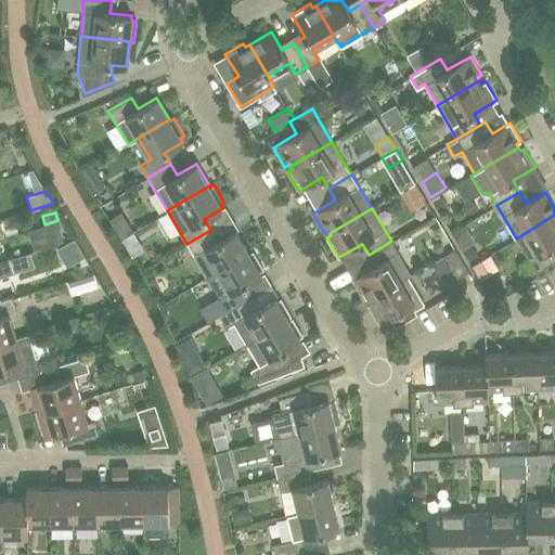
[(554,215),(516,239),(536,272),(554,260),(554,250),(552,246),(554,244),(554,215)]
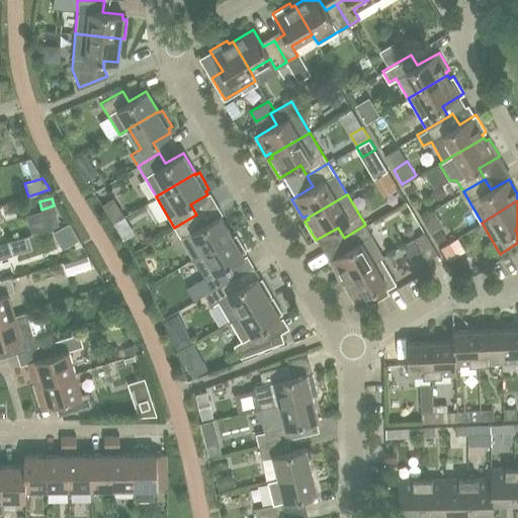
[(196,214),(174,228),(193,258),(202,253),(232,236),(220,214),(202,226),(196,214)]
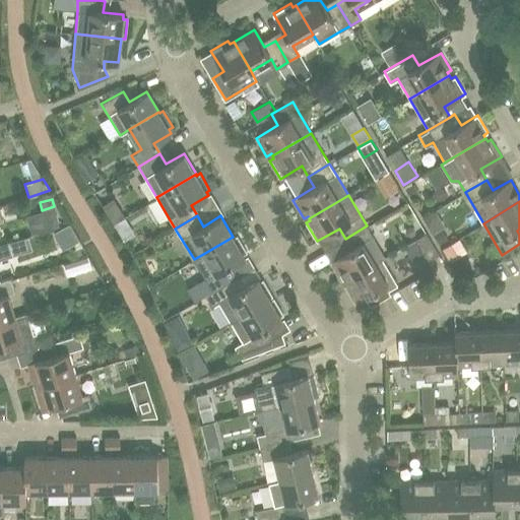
[(58,231),(67,246),(78,239),(69,224),(58,231)]
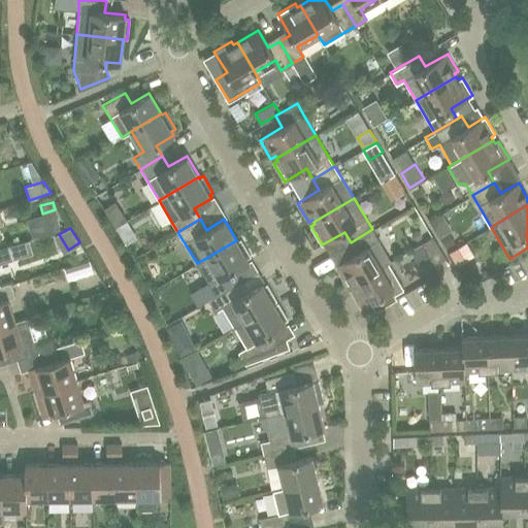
[(372,229),(351,242),(357,253),(335,266),(345,284),(350,282),(352,285),(388,263),(391,261),(372,229)]
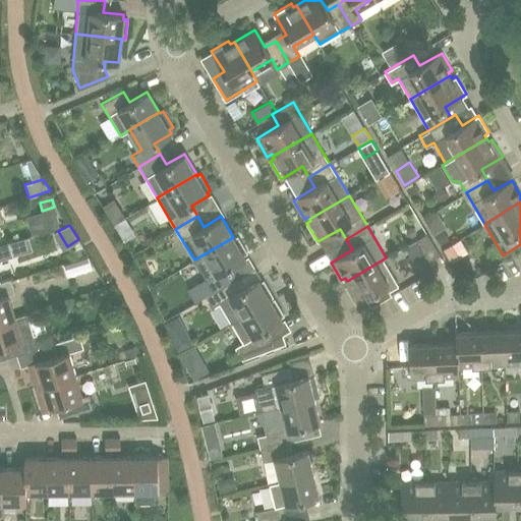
[(426,233),(416,240),(428,262),(440,255),(426,233)]
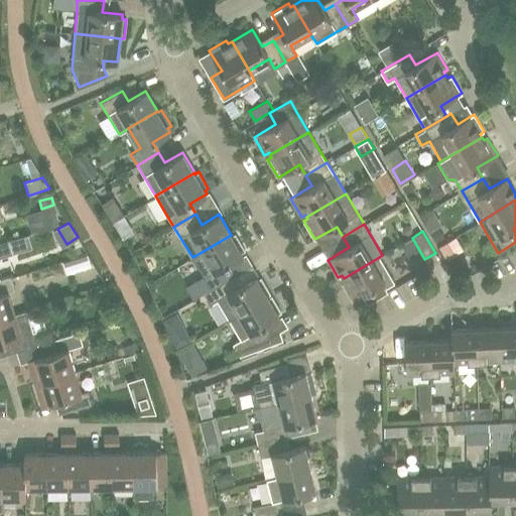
[(192,257),(211,288),(232,276),(226,265),(243,255),(241,252),(245,250),(235,234),(232,236),(231,235),(202,252),(192,257)]
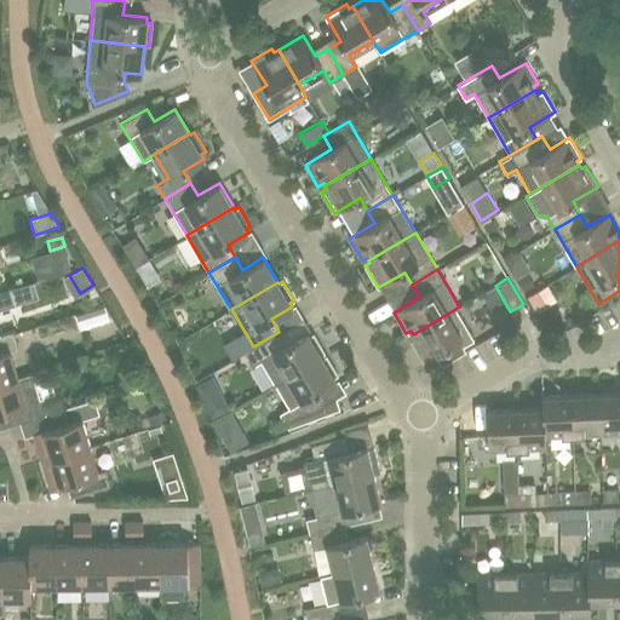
[(0,309),(15,305),(10,288),(0,291),(0,309)]
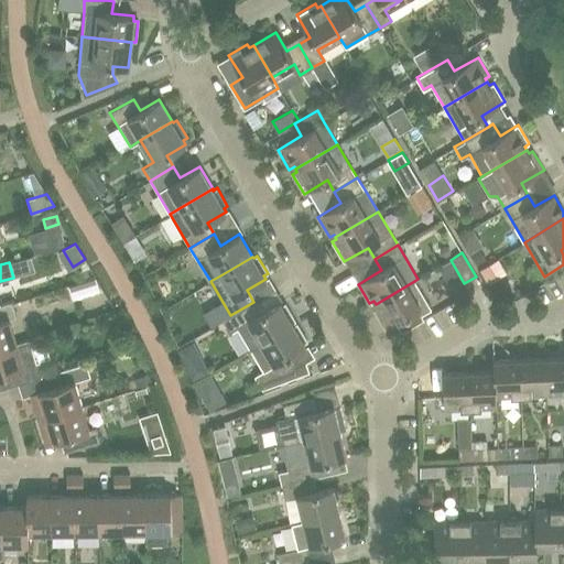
[(373,310),(384,328),(400,320),(407,329),(424,318),(422,314),(432,308),(414,281),(376,304),(378,307),(373,310)]
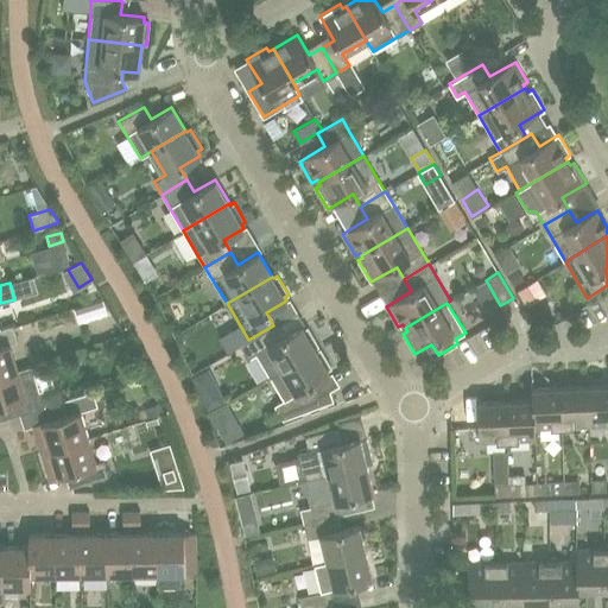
[(0,373),(17,369),(10,343),(17,341),(12,325),(0,328),(0,373)]
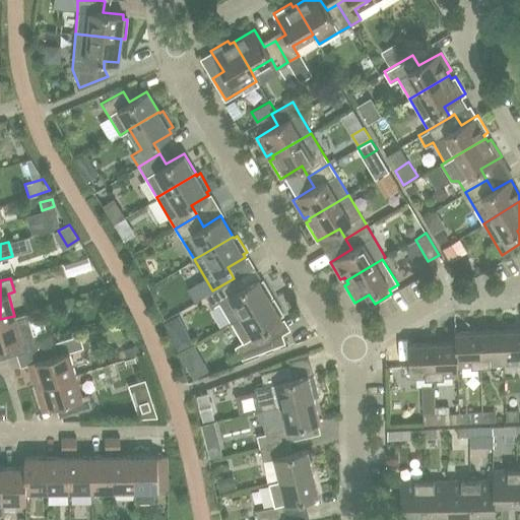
[(219,303),(231,322),(270,299),(269,298),(272,296),(263,279),(259,281),(258,278),(240,288),(234,278),(212,290),(205,296),(212,307),(219,303)]
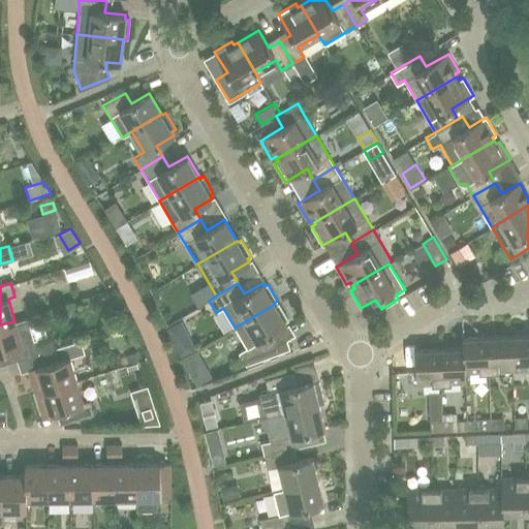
[(275,305),(275,304),(235,328),(247,347),(239,352),(246,365),(286,350),(282,342),(276,332),(287,324),(285,322),(288,320),(279,303),(275,305)]
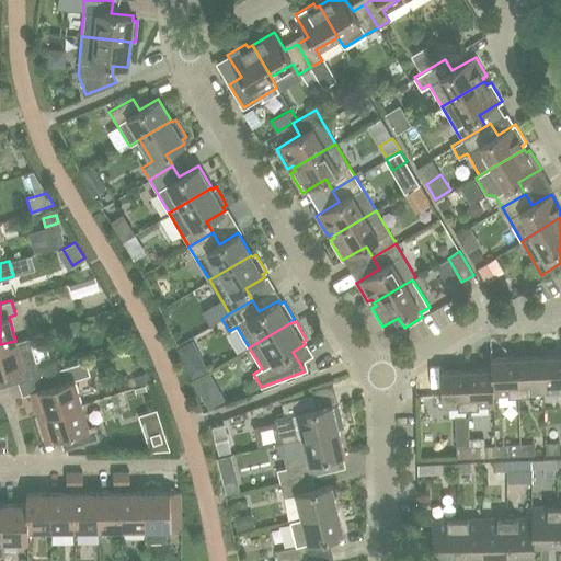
[(27,336),(15,341),(0,344),(0,371),(13,368),(18,381),(44,374),(39,359),(35,361),(27,336)]
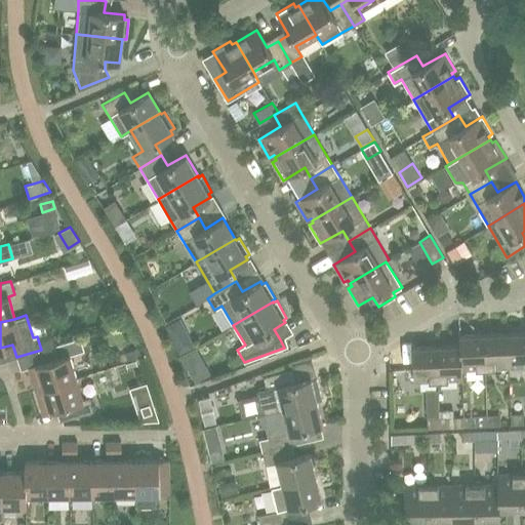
[(524,332),(507,333),(509,368),(524,366),(524,332)]
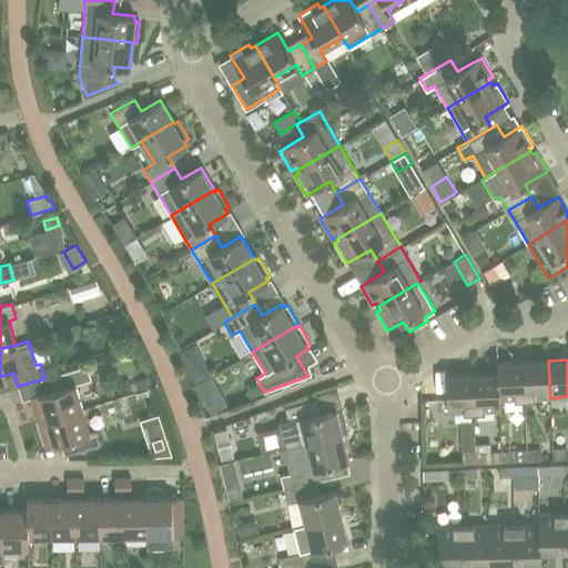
[(548,361),(523,362),(525,398),(550,398),(548,361)]
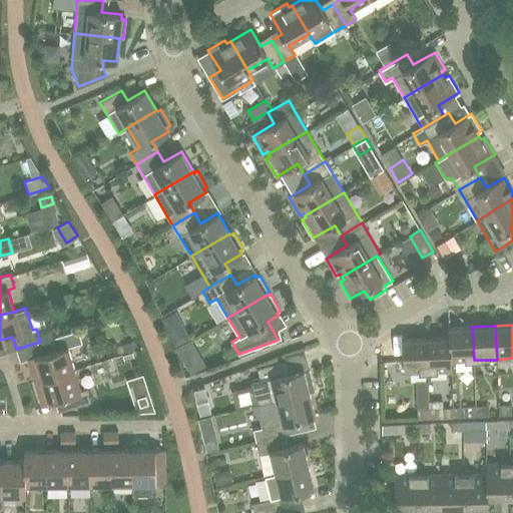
[(449,328),(449,337),(450,337),(451,361),(474,360),(472,327),(449,328)]
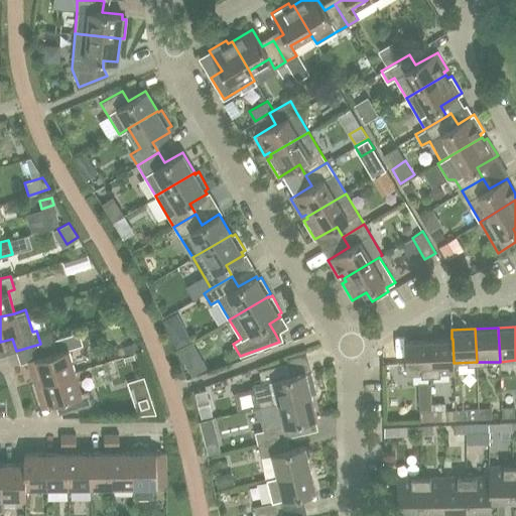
[(54,339),(40,344),(43,355),(26,360),(33,383),(75,371),(68,349),(73,347),(83,344),(79,332),(70,335),(69,334),(54,339)]
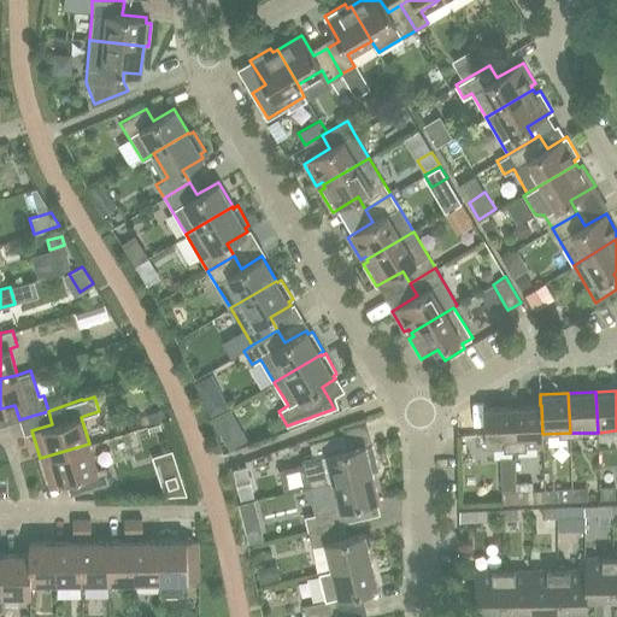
[(541,405),(540,405),(513,406),(515,447),(544,446),(542,434),(541,405)]
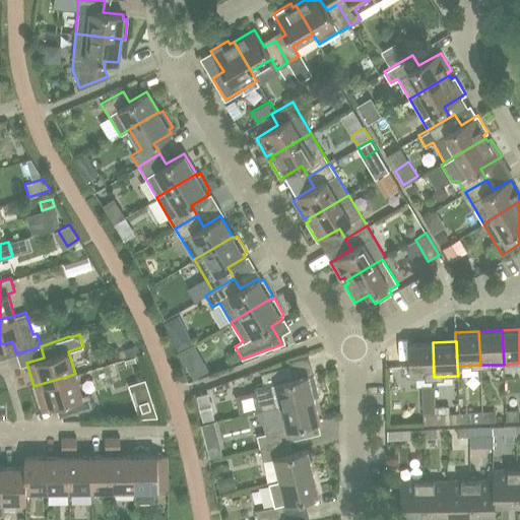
[(410,378),(434,377),(433,342),(408,343),(410,378)]
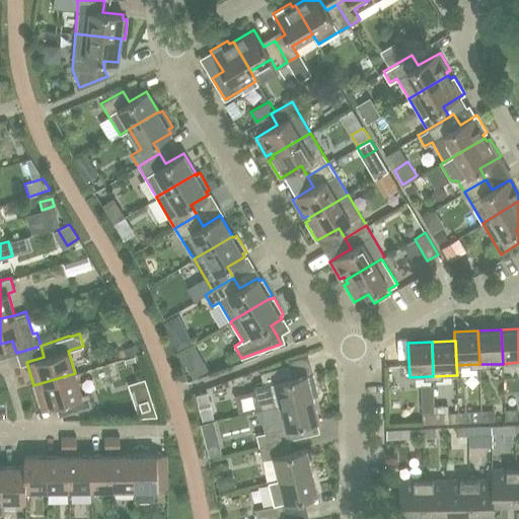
[(188,367),(202,358),(196,347),(181,355),(188,367)]
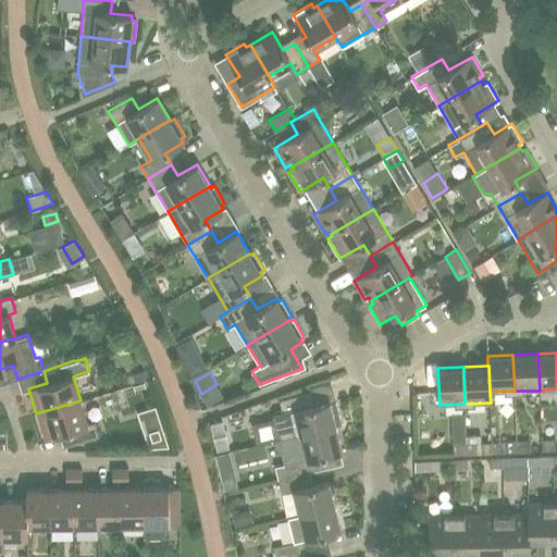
[(277,440),(336,425),(330,400),(308,406),(306,393),(279,399),(282,412),(272,415),(277,440)]
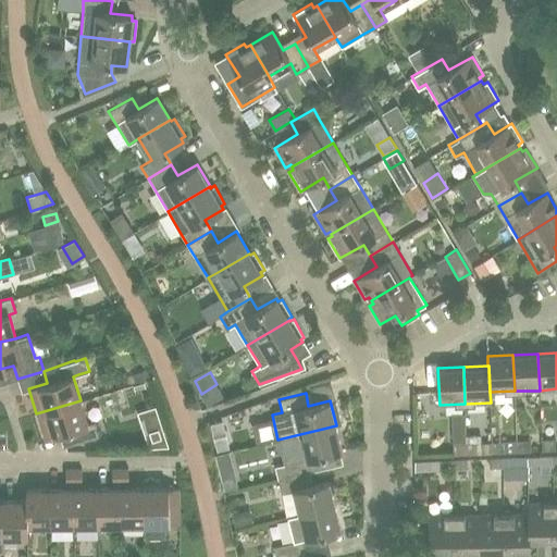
[(87,423),(81,400),(36,413),(44,438),(58,434),(62,446),(98,435),(94,421),(87,423)]
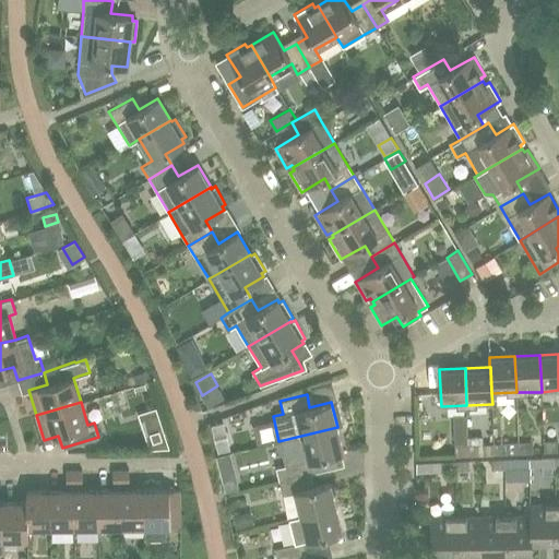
[(224,424),(212,426),(218,453),(230,450),(224,424)]
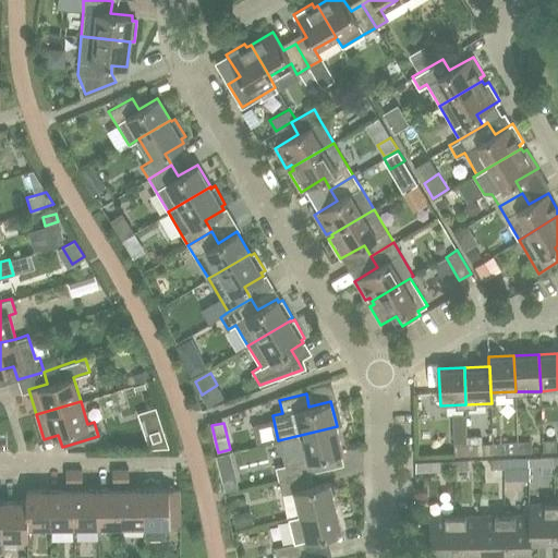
[(162,425),(145,431),(150,448),(170,447),(162,425)]
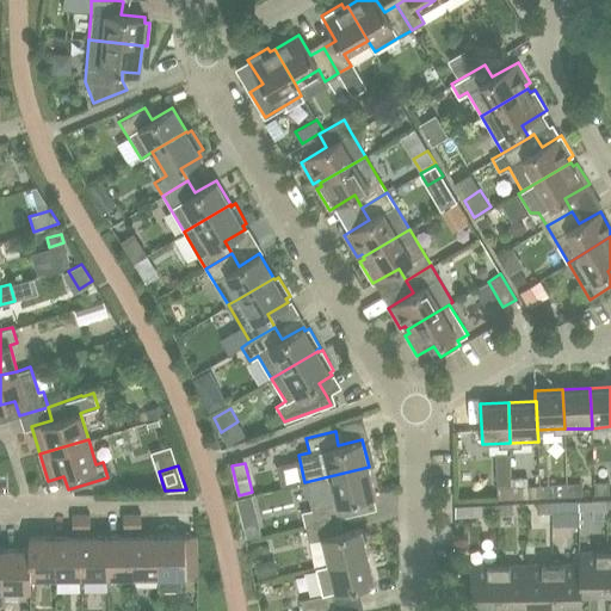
[(334,519),(340,518),(340,517),(347,516),(344,501),(375,494),(369,467),(304,482),(312,508),(302,511),(306,526),(334,519)]
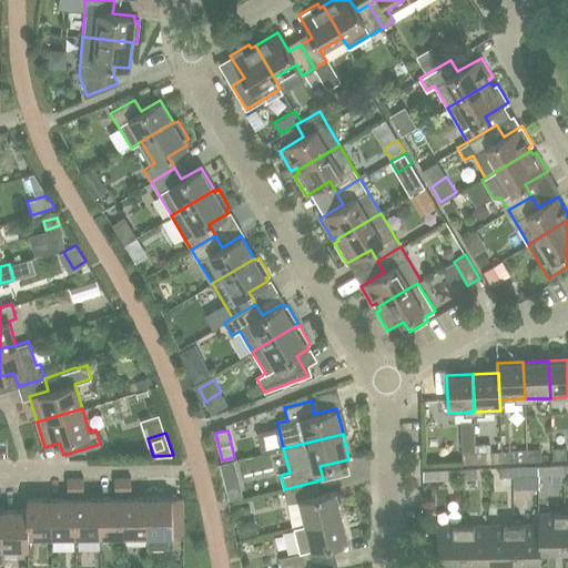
[(475,444),(462,444),(462,453),(476,453),(475,444)]
